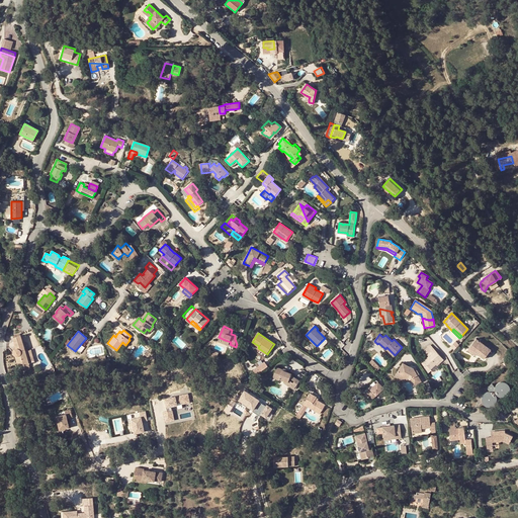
[(21,335),(13,337),(17,348),(15,349),(14,350),(14,351),(14,352),(14,353),(15,355),(16,356),(18,362),(23,360),(24,365),(29,363),(34,362),(31,349),(26,351),(21,335)]
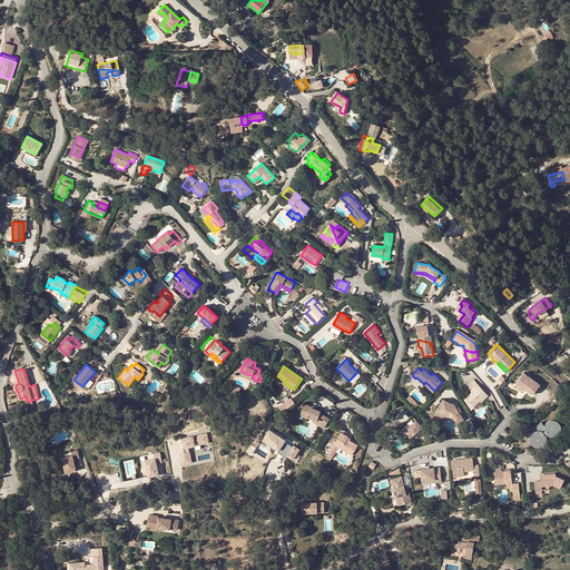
[(523,372),(516,381),(524,387),(531,394),(539,384),(523,372)]
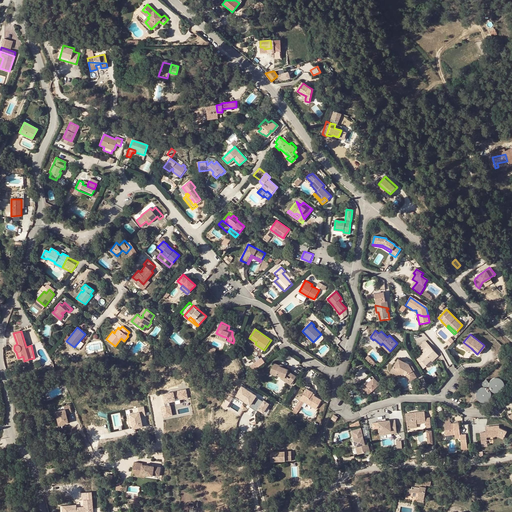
[(320,335),(313,342),(315,344),(315,345),(316,345),(317,345),(318,344),(322,340),(322,339),(323,339),(323,338),(322,338),(322,337),(320,335)]
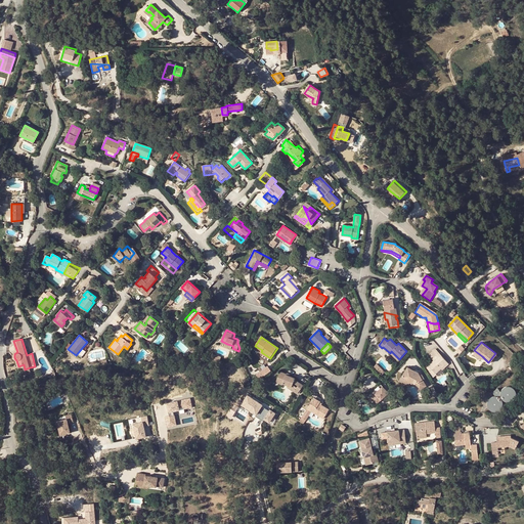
[(482,356),(474,350),(473,352),(480,358),(482,356)]
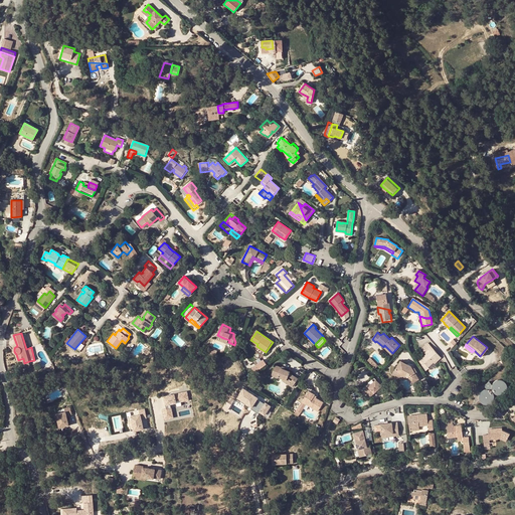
[(384,345),(383,347),(391,354),(392,353),(384,345)]
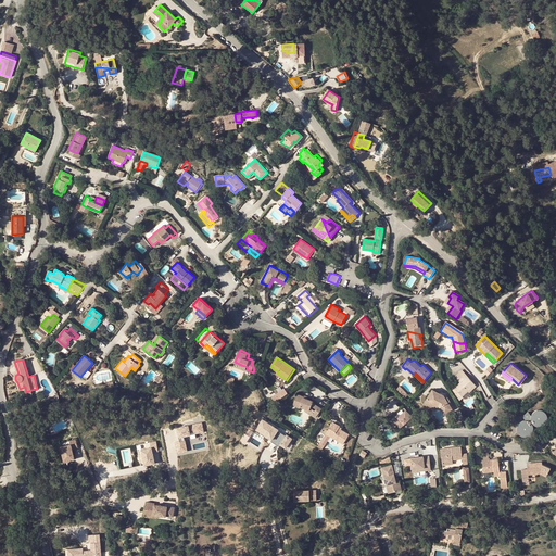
[(464,395),(469,391),(472,387),(474,388),(477,386),(468,375),(455,387),(459,390),(456,392),(460,400),(465,396),(464,395)]
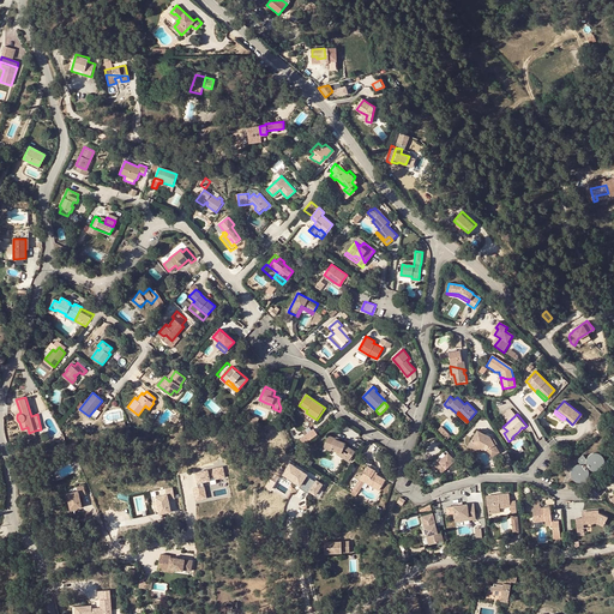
[(443,427),(439,429),(449,438),(451,435),(443,427)]
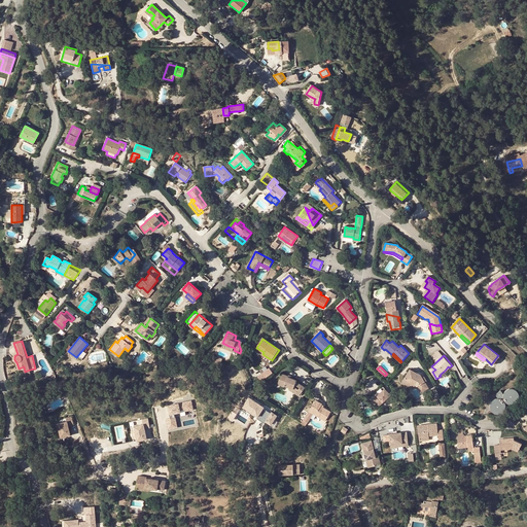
[(261,381),(273,373),(270,369),(261,374),(264,376),(259,379),(261,381)]
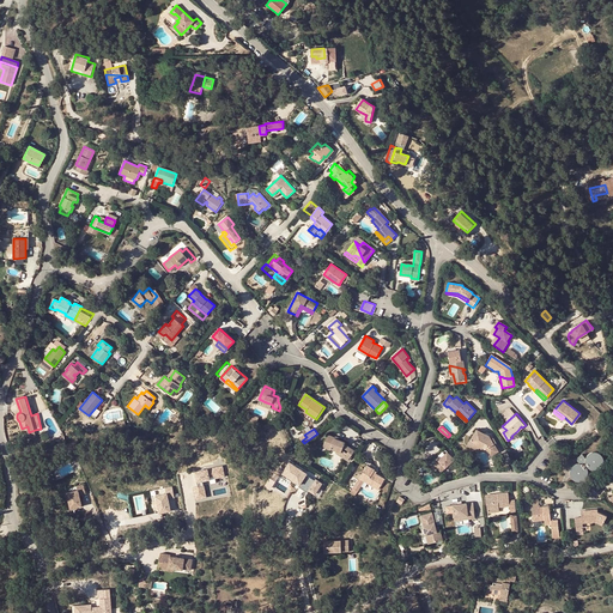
[(469,441),(480,448),(481,447),(485,449),(490,456),(498,453),(490,437),(477,430),(469,441)]
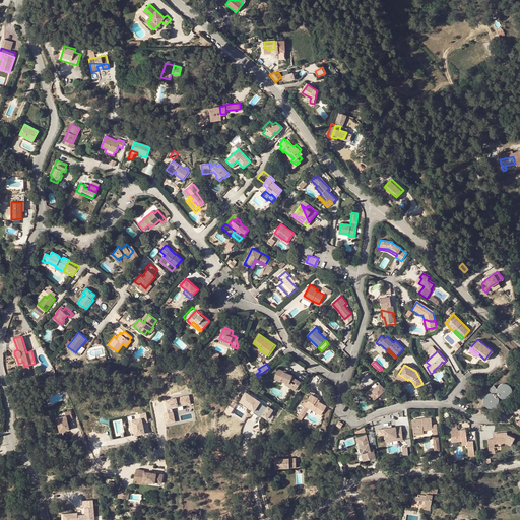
[(284,372),(284,371),(278,369),(274,379),(280,382),(281,380),(285,382),(289,384),(291,380),(296,383),(291,389),(295,391),(301,382),(293,376),(293,375),(288,373),(284,372)]
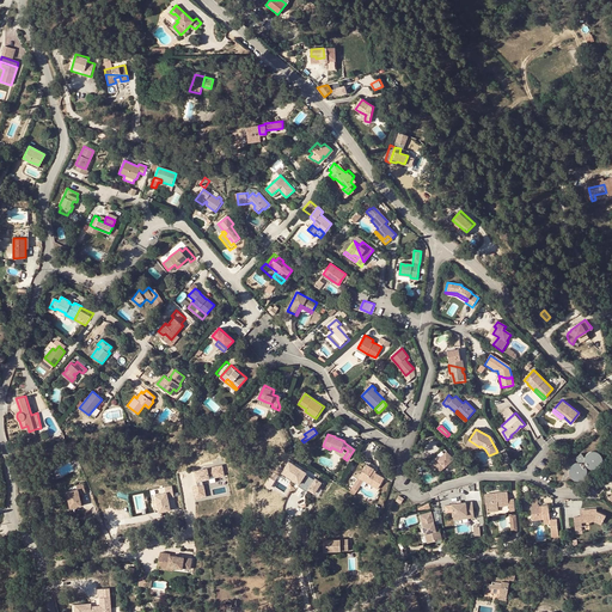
[(479,447),(469,440),(466,444),(477,451),(479,447)]
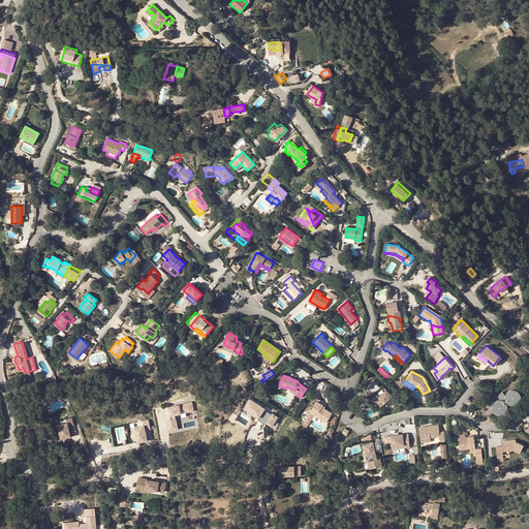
[(297,396),(301,390),(297,386),(294,391),(290,389),(290,390),(290,392),(291,393),(297,396)]
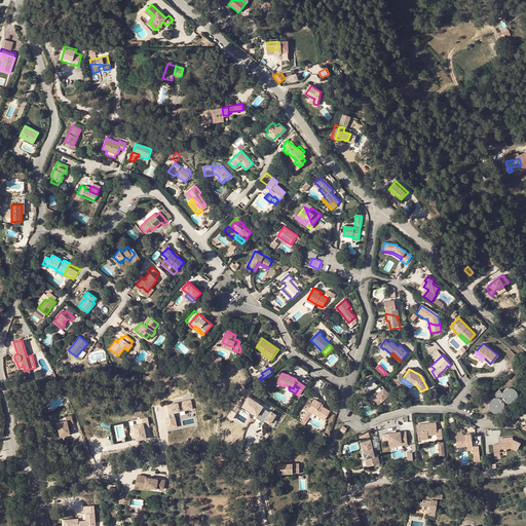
[(378,406),(382,402),(382,401),(383,399),(384,400),(390,395),(384,387),(376,395),(374,392),(369,397),(378,406)]
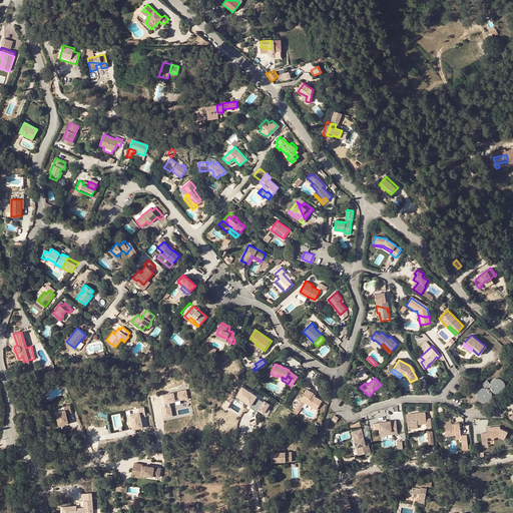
[(487,380),(482,384),(485,388),(484,388),(482,388),(481,389),(479,390),(478,391),(477,393),(477,395),(477,396),(478,398),(478,399),(479,400),(480,401),(482,402),(484,403),(486,403),(488,402),(490,401),(491,400),(492,399),(493,397),(493,395),(493,394),(492,392),(491,391),(492,390),(494,392),(495,393),(497,393),(500,393),(501,392),(503,391),(504,390),(505,388),(506,386),(506,384),(505,383),(504,381),(503,379),(501,378),(499,378),(497,378),(495,378),(494,379),(492,380),(491,382),(490,384),(487,380)]
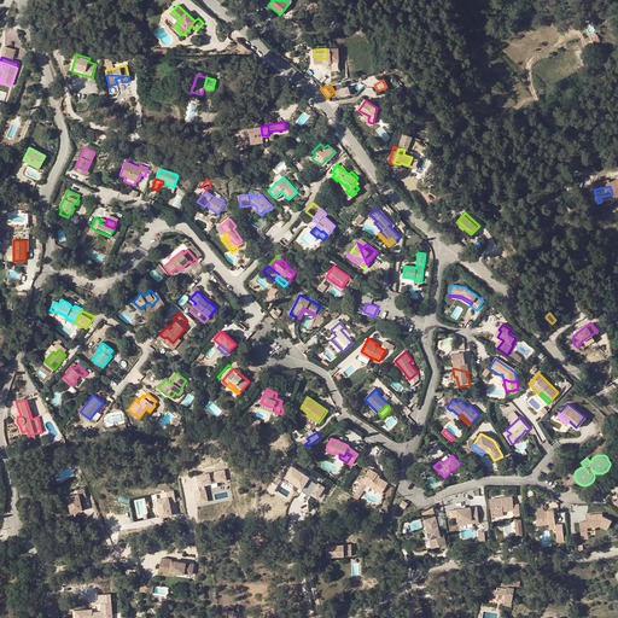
[(285,478),(318,500),(326,487),(319,482),(318,484),(309,479),(312,476),(291,462),(285,473),(287,474),(285,478)]
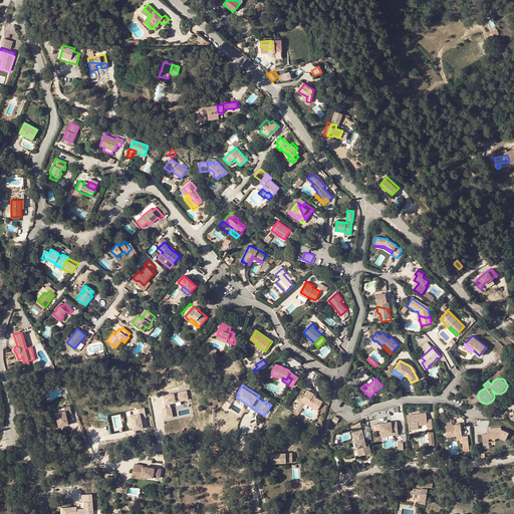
[(162,409),(164,419),(173,417),(170,403),(176,402),(176,400),(180,399),(181,401),(188,400),(187,391),(164,396),(166,404),(167,404),(168,408),(167,408),(162,409)]
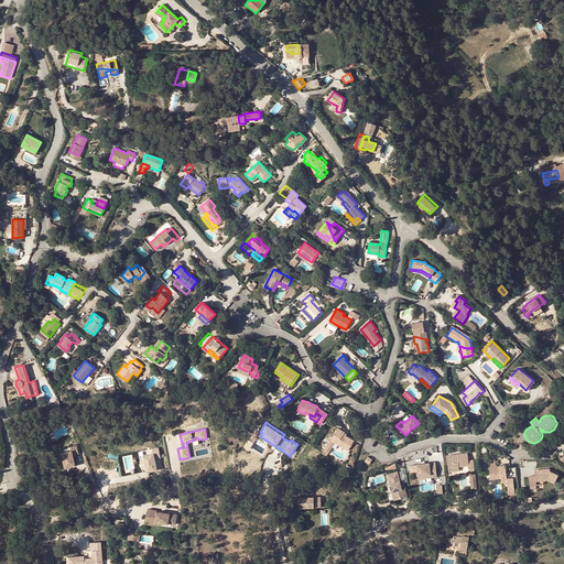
[(344,435),(345,433),(338,429),(333,438),(336,440),(334,443),(348,452),(354,442),(344,435)]
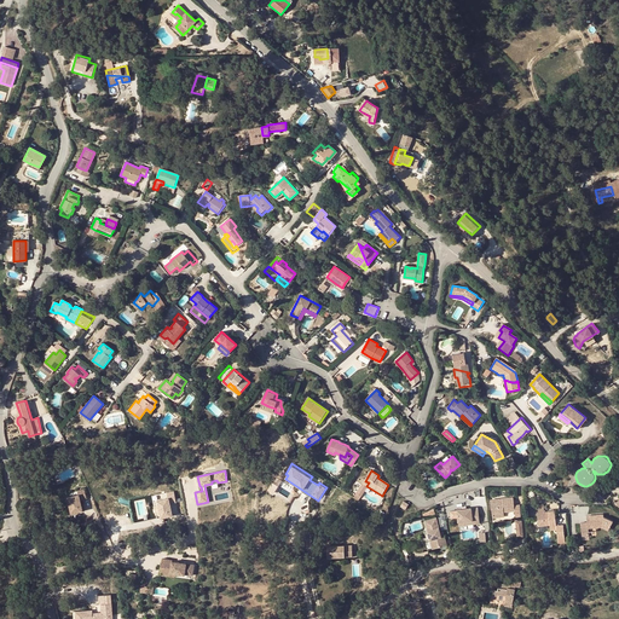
[(69,503),(70,510),(71,514),(82,510),(81,501),(87,499),(85,490),(77,491),(79,495),(68,497),(69,503)]
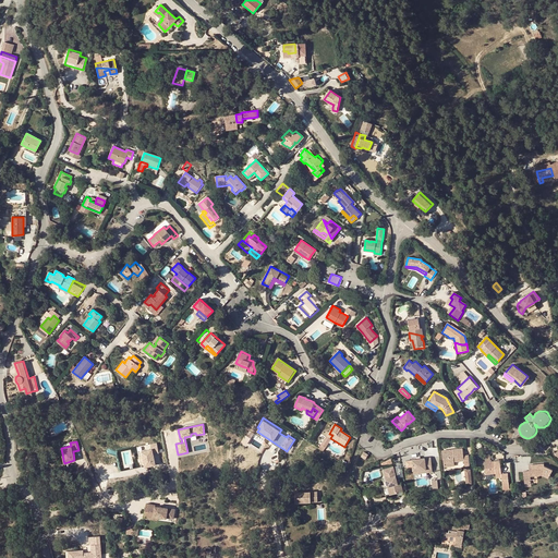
[(145,466),(156,464),(154,455),(159,453),(157,444),(152,445),(152,449),(142,451),(145,466)]
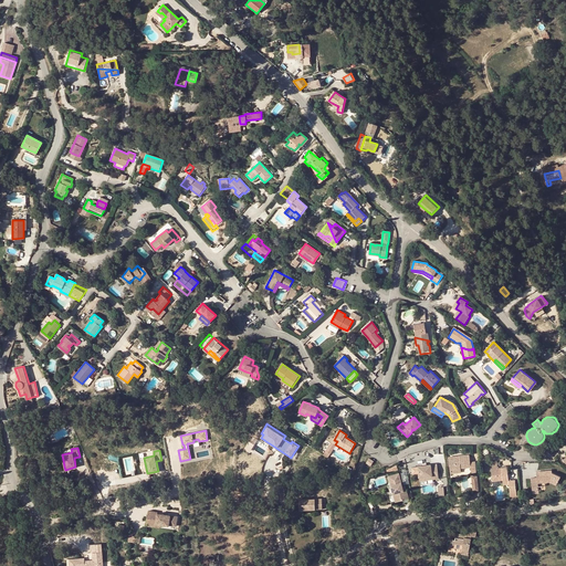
[(449,470),(460,469),(460,468),(469,467),(470,473),(475,473),(473,461),(469,461),(468,454),(458,456),(458,458),(456,458),(454,456),(448,457),(449,470)]
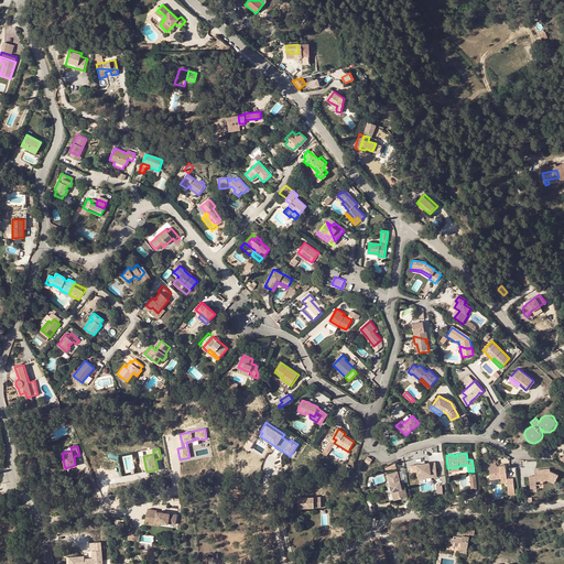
[(485,457),(483,457),(484,468),(489,468),(490,479),(501,478),(501,483),(507,483),(508,495),(514,494),(513,478),(507,479),(505,465),(496,466),(495,459),(485,461),(485,457)]
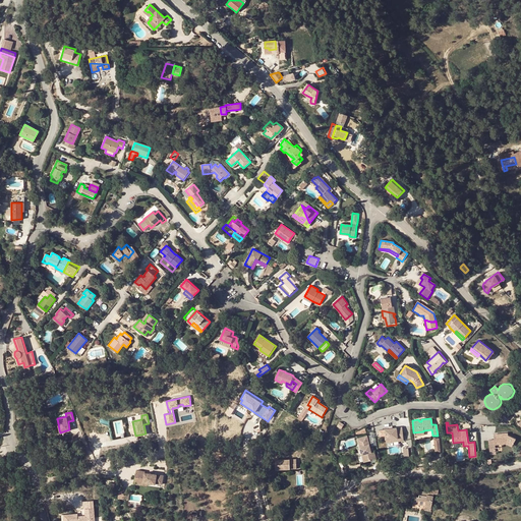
[(386,429),(387,440),(398,439),(398,441),(404,441),(403,426),(393,428),(390,428),(386,429)]
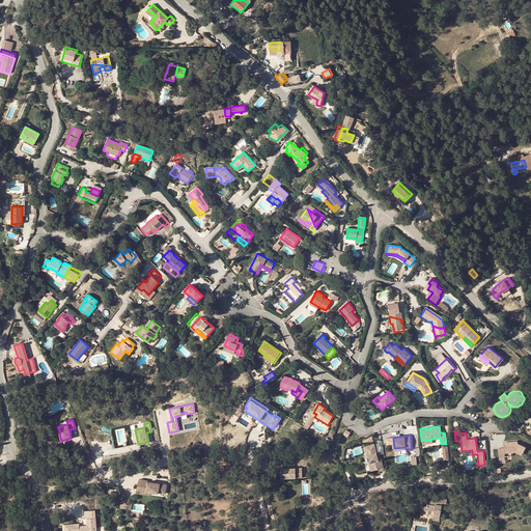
[(372,437),(363,440),(365,446),(374,443),(372,437)]
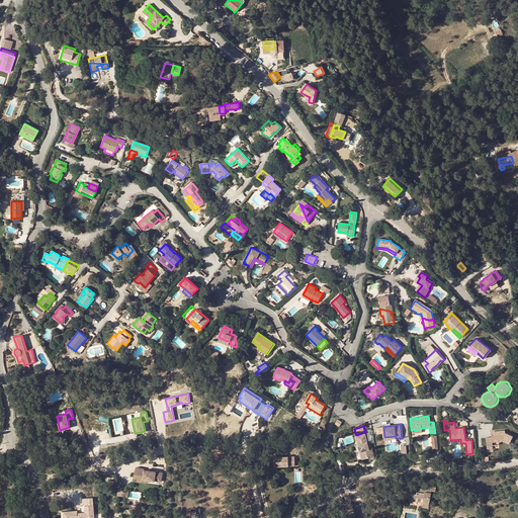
[(493,441),(499,441),(503,441),(506,440),(510,442),(513,434),(505,431),(505,433),(503,433),(503,431),(491,432),(492,437),(487,437),(487,446),(493,445),(493,441)]
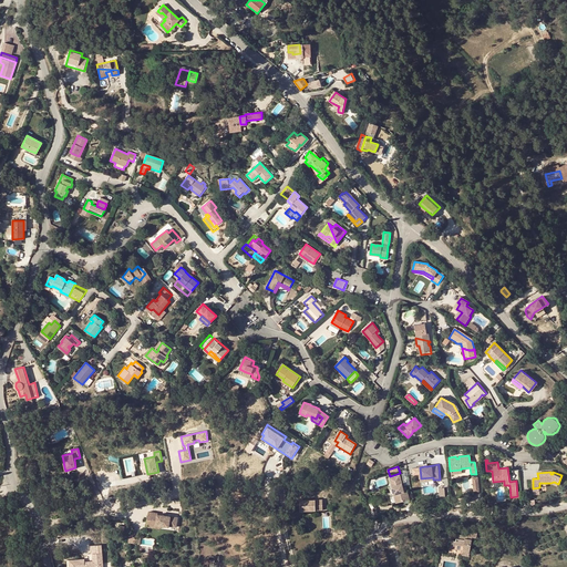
[(392,486),(395,494),(398,503),(404,501),(404,500),(410,497),(408,491),(403,492),(402,488),(404,487),(400,474),(390,477),(391,482),(393,482),(394,485),(392,486)]
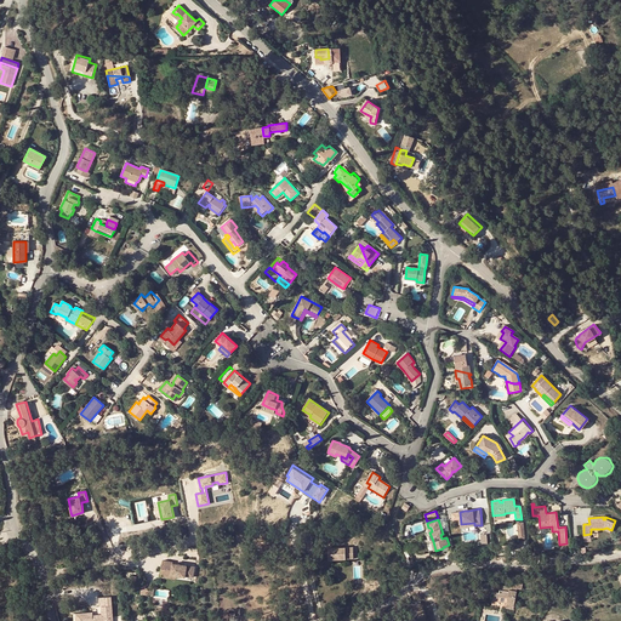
[(354,548),(329,548),(329,560),(354,559),(354,548)]
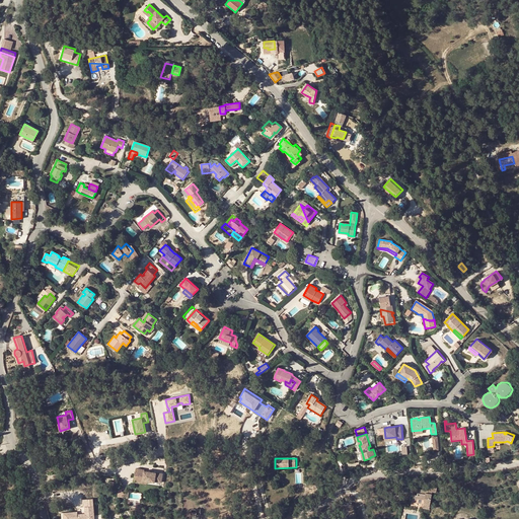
[(144,469),(137,467),(135,477),(143,479),(143,480),(147,482),(155,483),(155,482),(161,483),(163,473),(144,470),(144,469)]
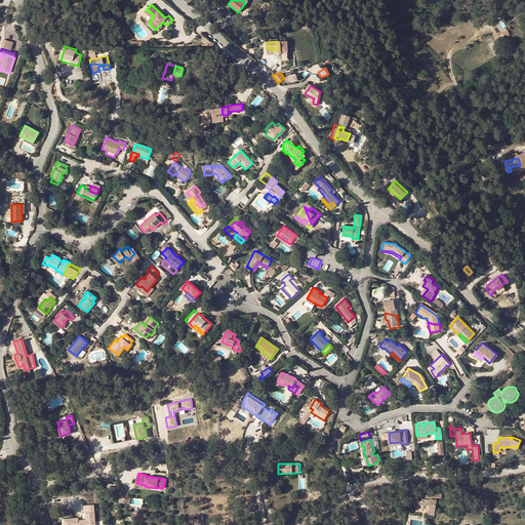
[(435,492),(434,495),(433,501),(431,500),(431,499),(422,498),(422,500),(418,499),(417,506),(421,507),(421,505),(430,506),(429,510),(429,514),(435,515),(438,497),(442,497),(442,493),(435,492)]
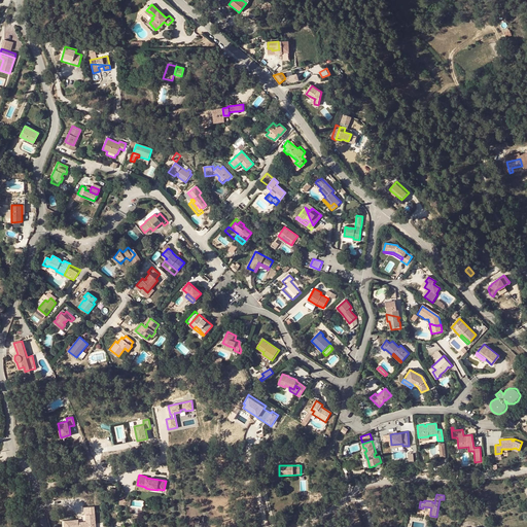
[(96,523),(95,505),(84,506),(84,514),(86,514),(88,520),(79,521),(79,519),(65,520),(65,526),(92,526),(92,523),(96,523)]
